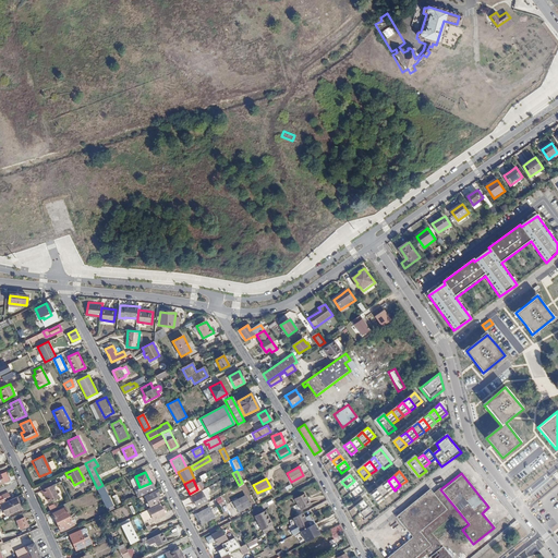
[(347,487),(351,494),(359,487),(354,481),(347,487)]
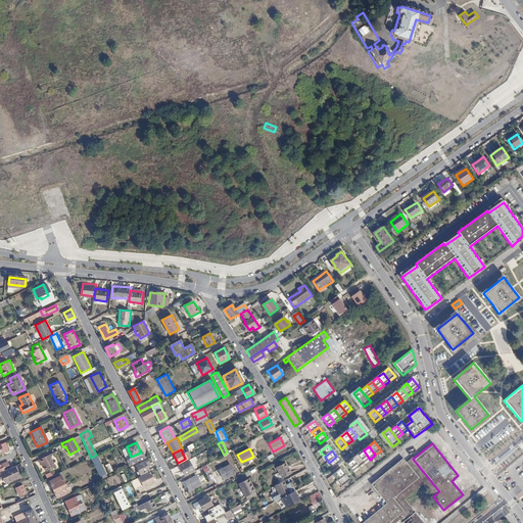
[(358,456),(364,464),(370,460),(364,450),(358,456)]
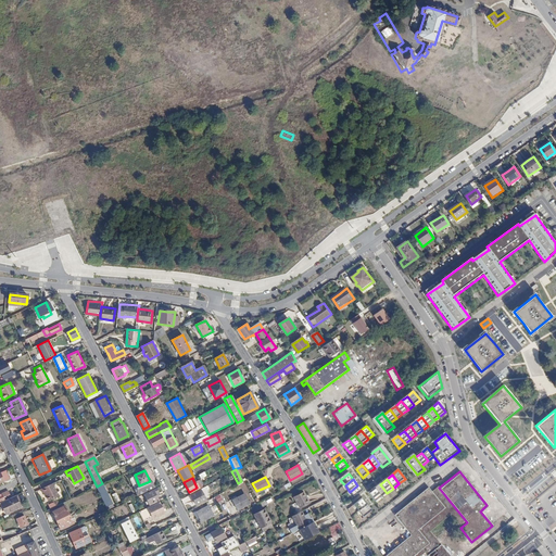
[(97,487),(96,487),(105,507),(112,504),(102,483),(97,487)]
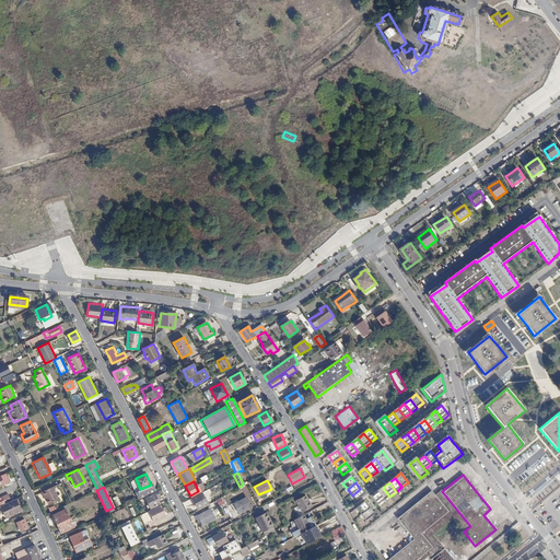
[(57,501),(50,488),(38,493),(41,498),(43,497),(47,505),(57,501)]
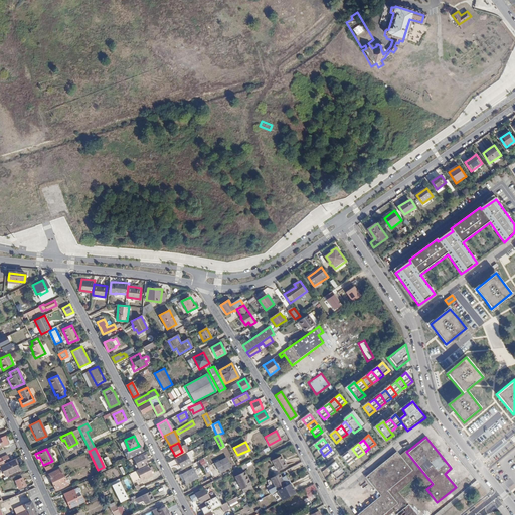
[(347,453),(353,461),(358,457),(352,449),(347,453)]
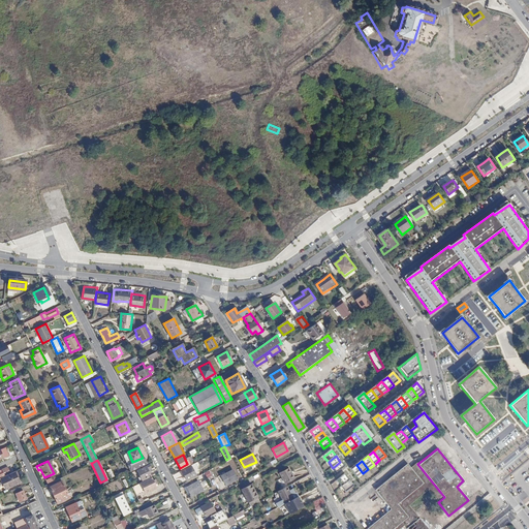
[(337,473),(344,467),(340,462),(333,468),(337,473)]
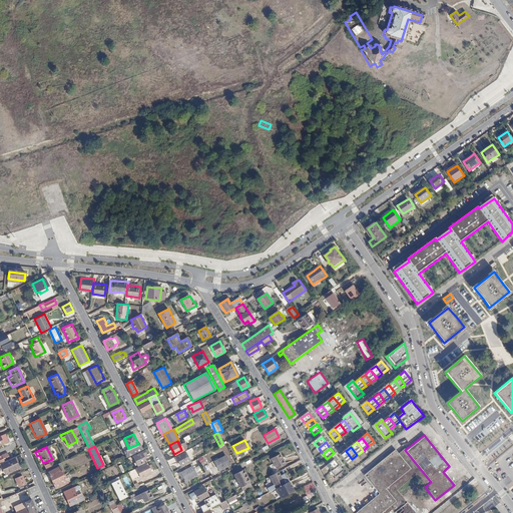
[(379,494),(355,512),(380,512),(395,500),(386,489),(410,469),(394,450),(364,475),(379,494)]
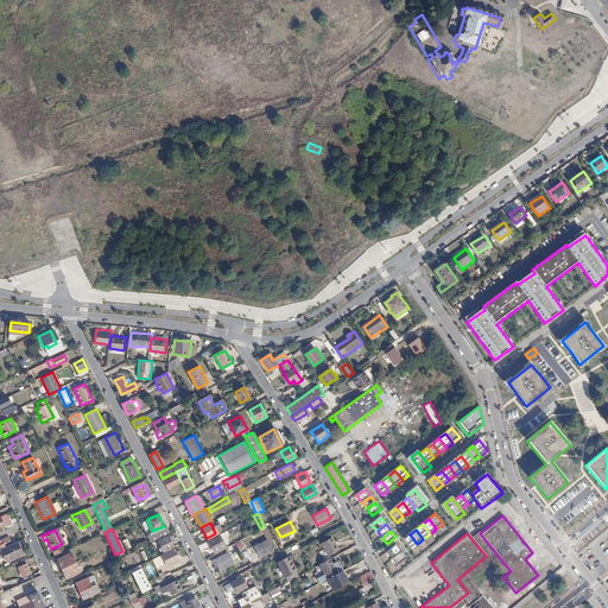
[(219,534),(208,540),(213,551),(223,545),(219,534)]
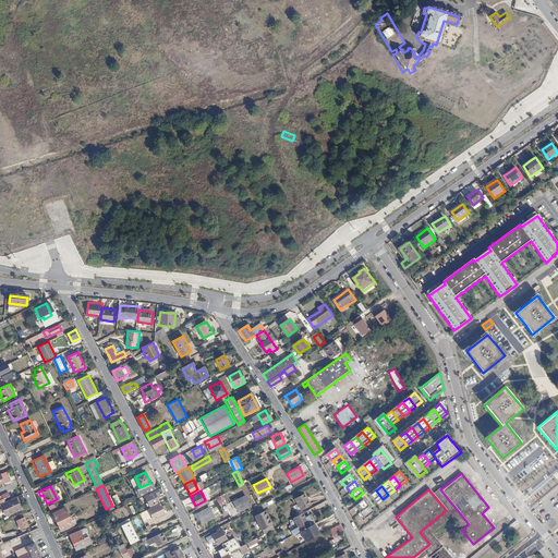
[(371,495),(377,504),(383,499),(376,490),(371,495)]
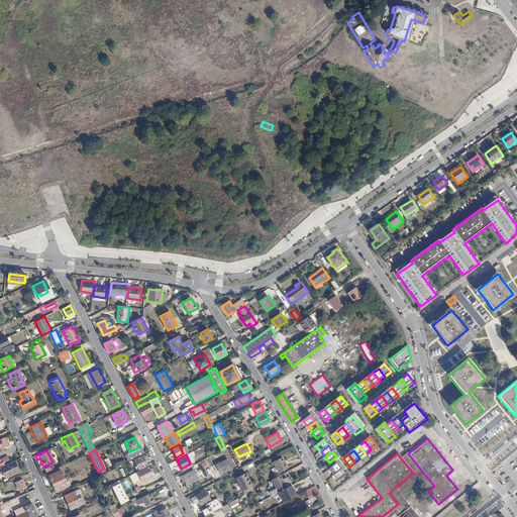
[(146,455),(135,460),(140,471),(148,467),(146,460),(148,459),(146,455)]
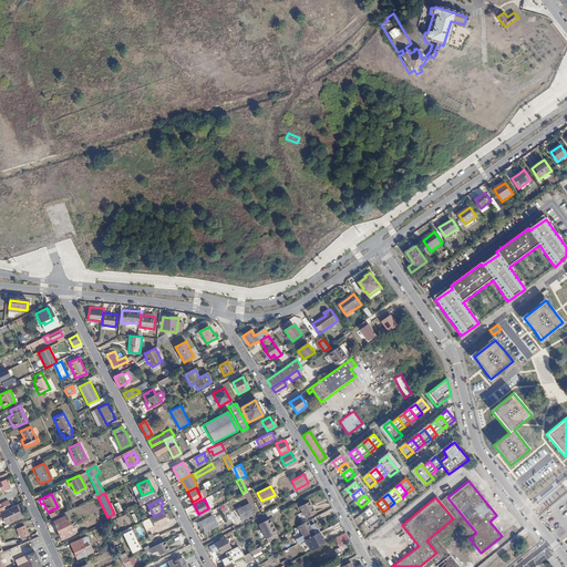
[(0,511),(10,506),(8,501),(0,503),(0,511)]
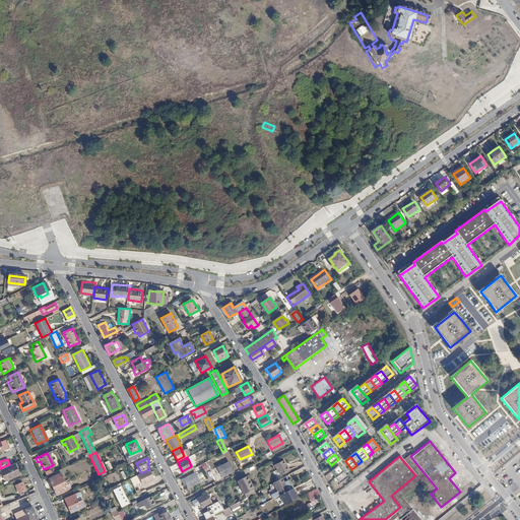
[(285,459),(276,464),(281,474),(290,469),(285,459)]
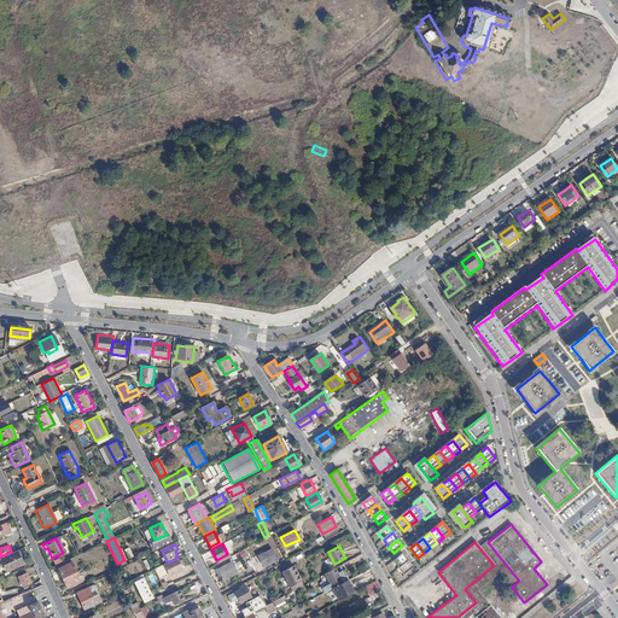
[(272,549),(258,557),(263,566),(278,559),(272,549)]
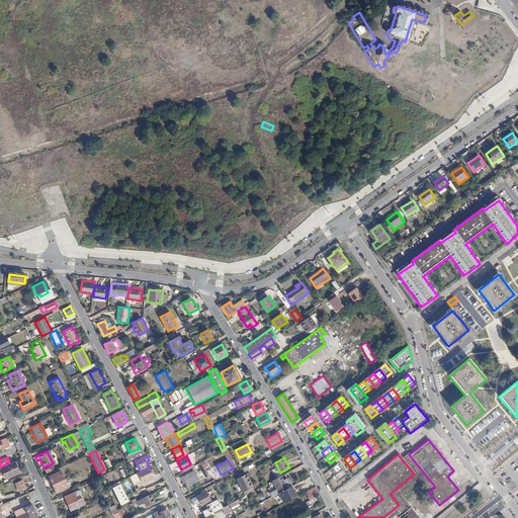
[(0,466),(0,471),(3,478),(16,471),(11,461),(9,462),(0,466)]
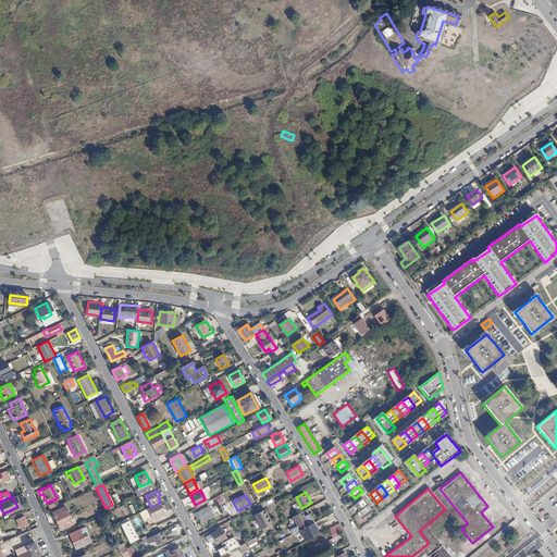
[(360,512),(368,506),(363,500),(355,507),(360,512)]
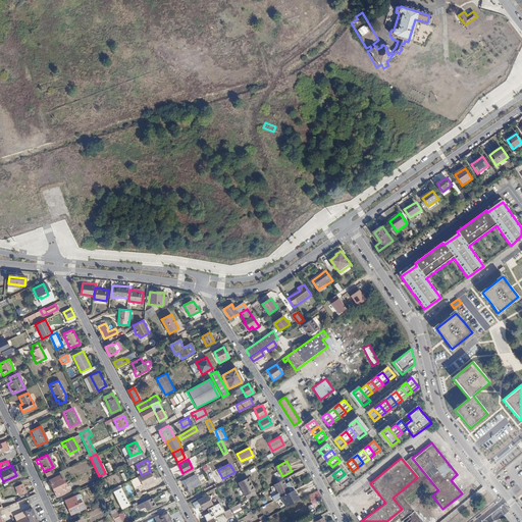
[(151,473),(141,477),(145,488),(155,484),(151,473)]
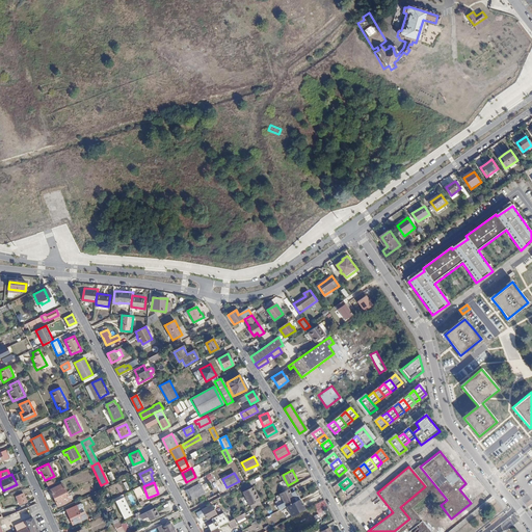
[(344,489),(348,495),(355,488),(351,483),(344,489)]
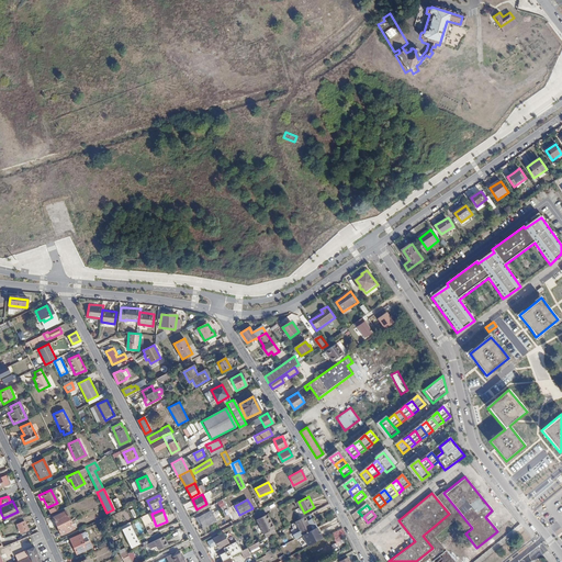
[(52,518),(56,526),(69,520),(65,512),(52,518)]
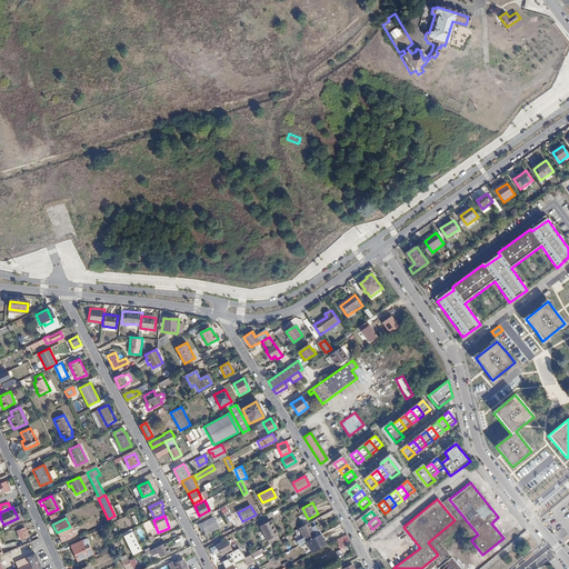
[(215,518),(202,525),(207,532),(218,527),(215,518)]
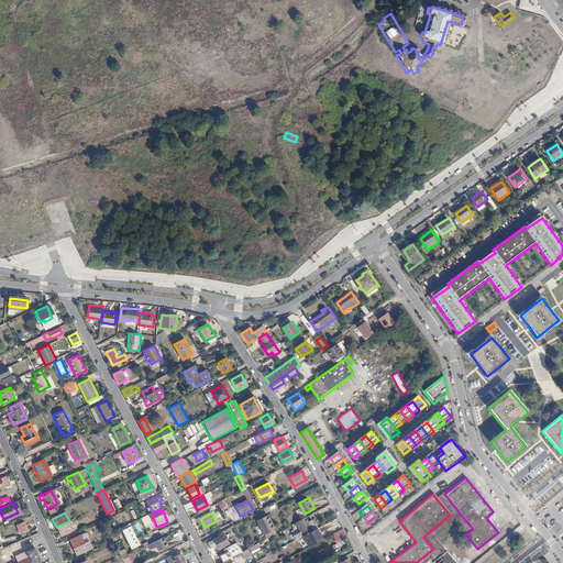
[(268,515),(258,520),(266,533),(276,528),(268,515)]
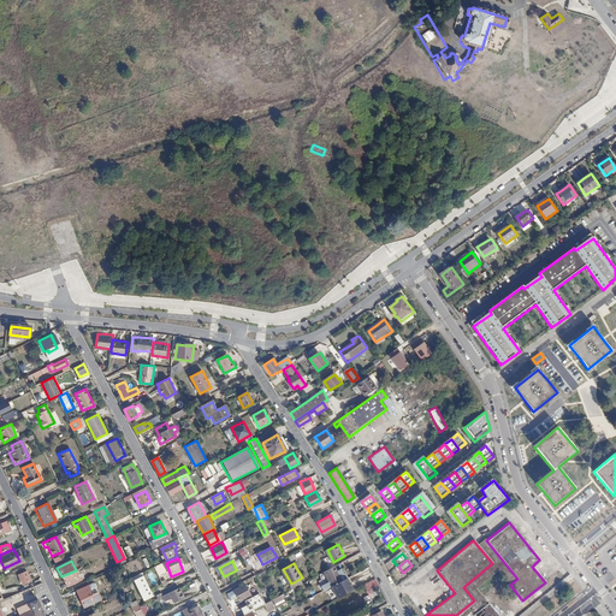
[(343,580),(336,566),(324,573),(332,586),(343,580)]
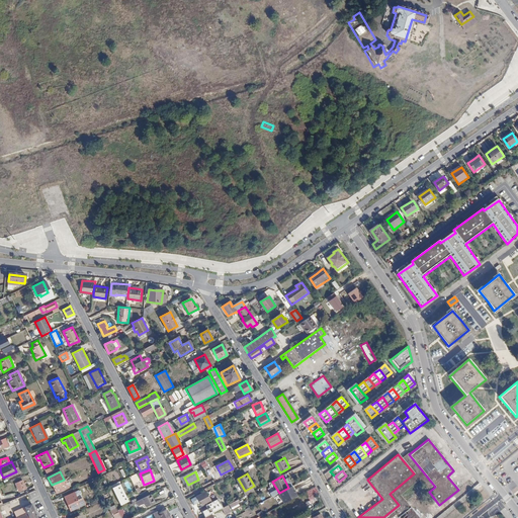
[(64,480),(52,485),(56,493),(68,488),(64,480)]
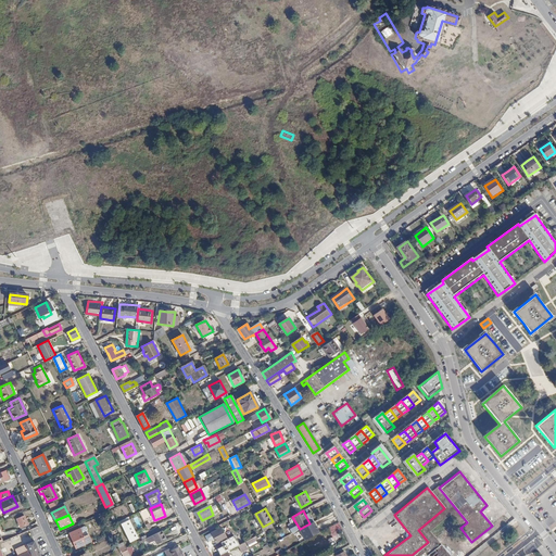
[(26,526),(22,516),(15,519),(20,529),(26,526)]
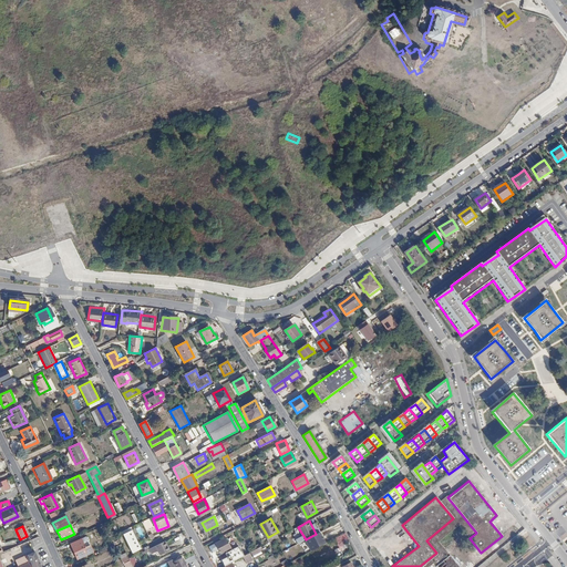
[(143,553),(133,532),(124,536),(134,556),(143,553)]
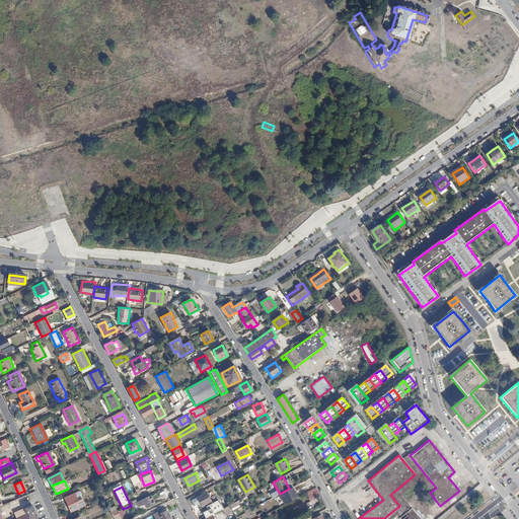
[(319,502),(316,489),(307,492),(311,504),(319,502)]
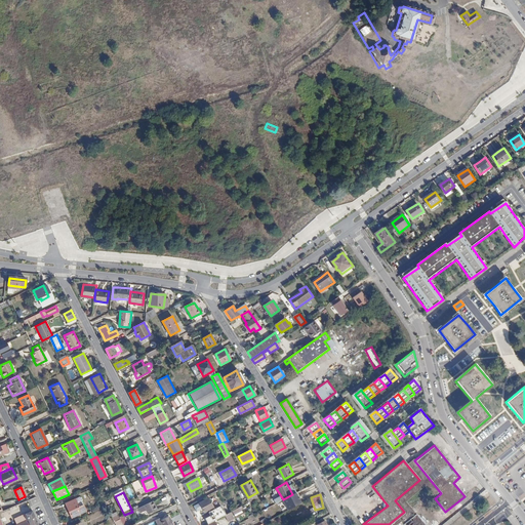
[(209,499),(199,505),(204,514),(213,509),(209,499)]
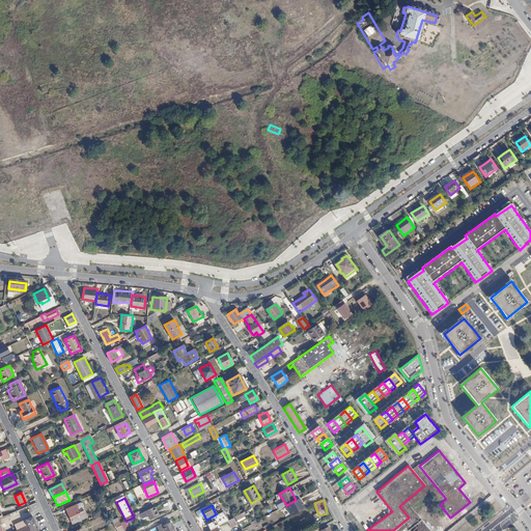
[(77,506),(66,510),(67,513),(73,511),(76,519),(71,522),(73,524),(87,518),(84,511),(80,513),(77,506)]
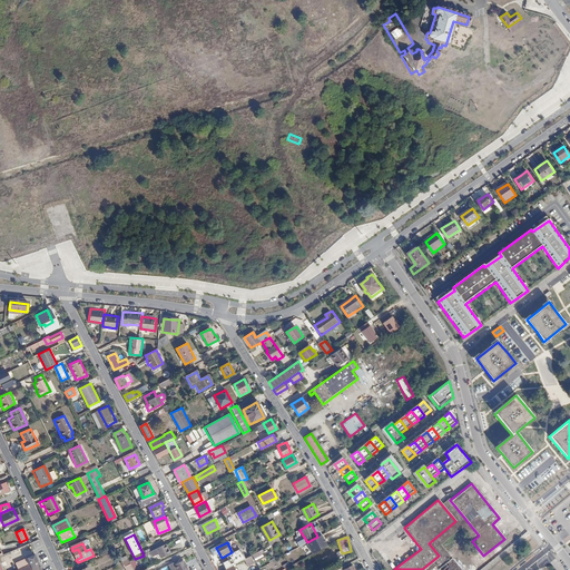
[(167,546),(157,550),(161,559),(170,554),(167,546)]
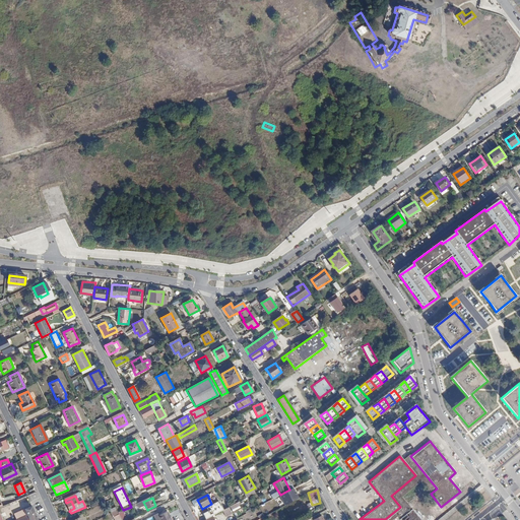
[(239,502),(229,508),(231,512),(241,506),(239,502)]
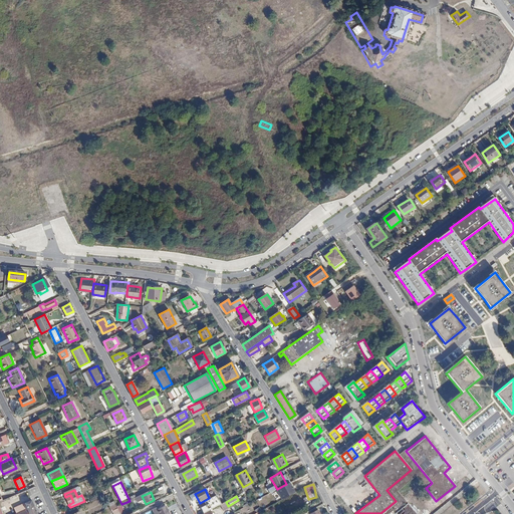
[(0,513),(35,513),(30,502),(12,510),(13,513),(0,513)]
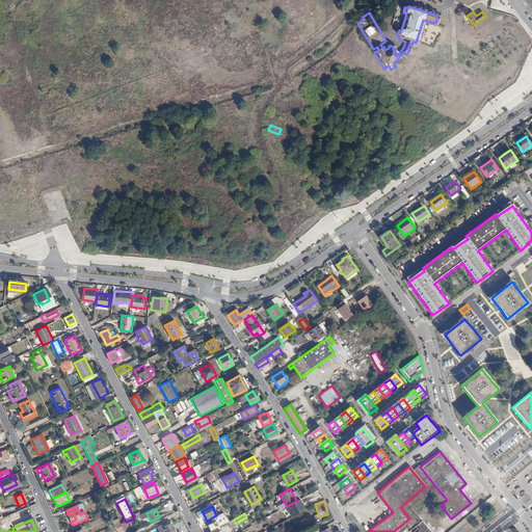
[(430,531),(421,520),(408,530),(409,531),(430,531)]
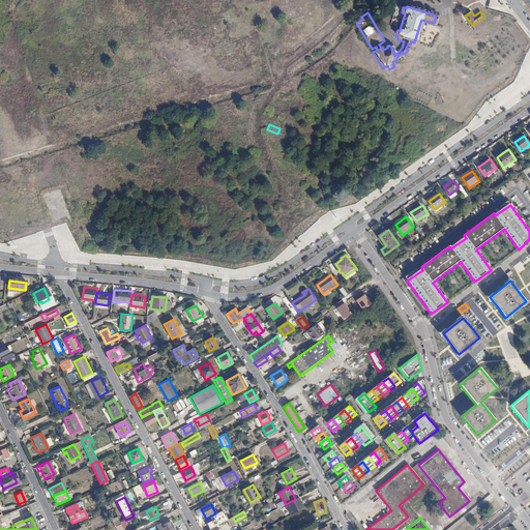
[(129,529),(126,520),(120,523),(119,520),(114,522),(117,529),(129,529)]
